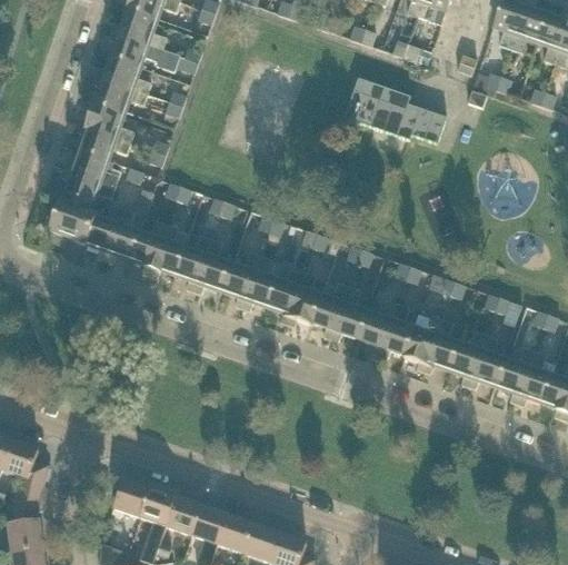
[(177,12),(180,1),(177,0),(129,0),(127,8),(158,18),(162,7),(177,12)]
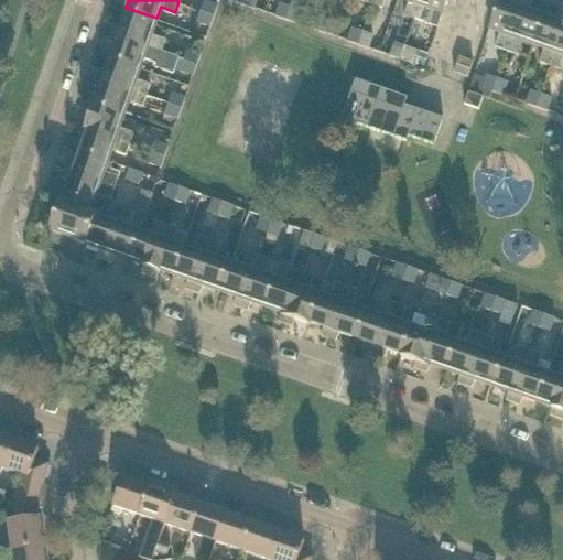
[(201,8),(214,13),(217,2),(210,0),(203,0),(201,8)]
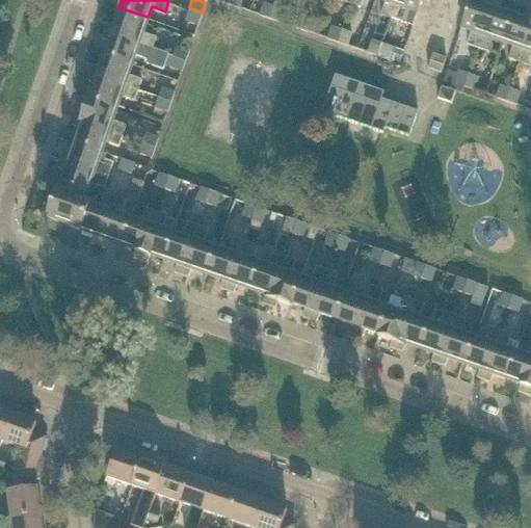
[(269,16),(274,3),(264,0),(260,12),(269,16)]
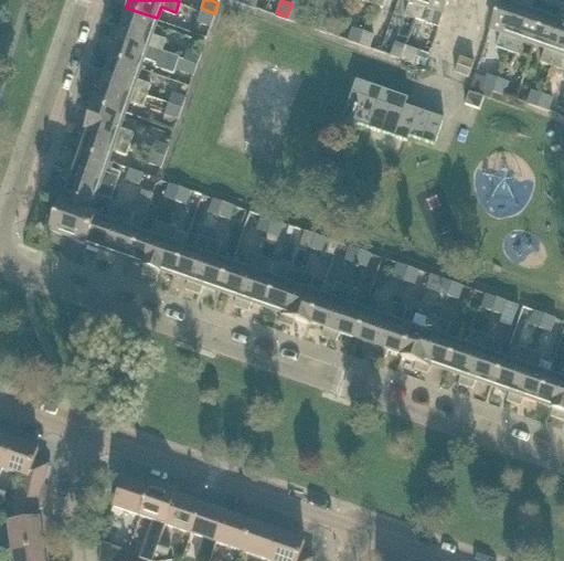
[(416,17),(422,0),(396,0),(395,3),(406,7),(405,13),(416,17)]
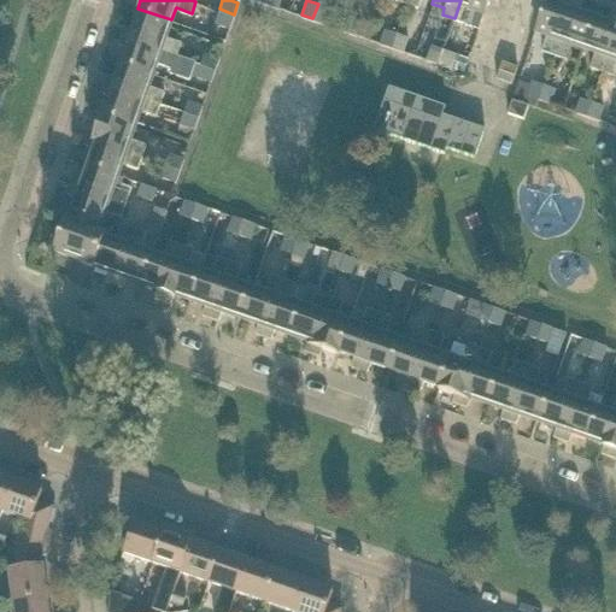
[(461,0),(455,18),(467,23),(473,6),(485,11),(488,0),(461,0)]
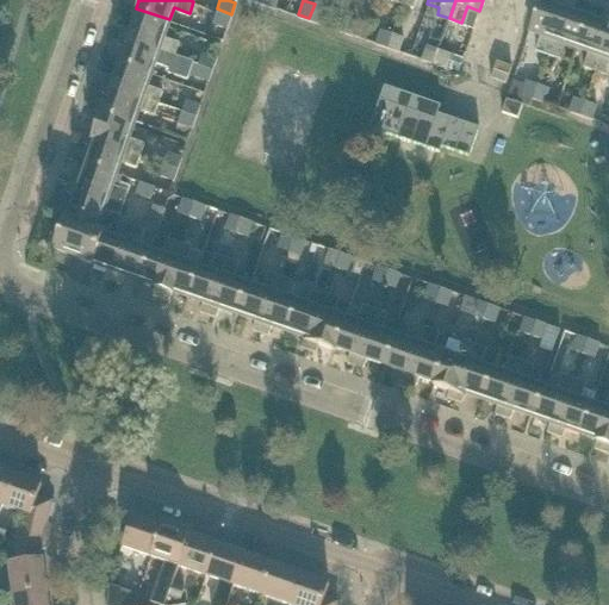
[(548,52),(566,0),(557,0),(557,2),(550,0),(539,0),(529,27),(541,32),(535,49),(548,52)]
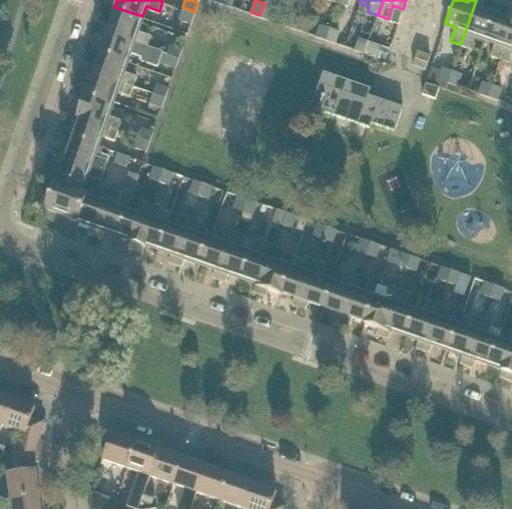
[(481,7),(484,0),(476,0),(461,44),(471,48),(475,35),(485,38),(494,12),(481,7)]
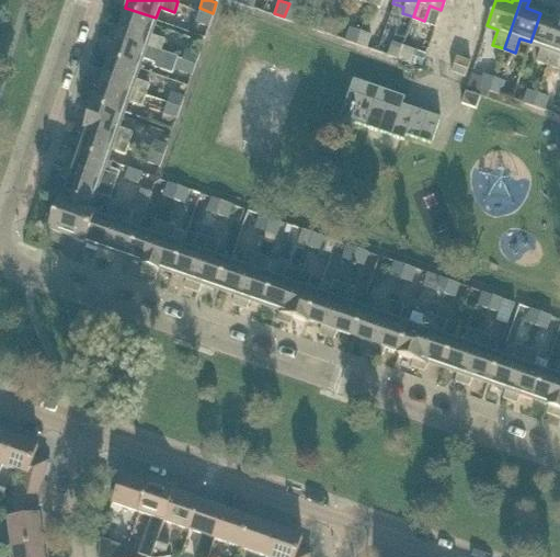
[(289,3),(284,16),(295,21),(299,7),(289,3)]
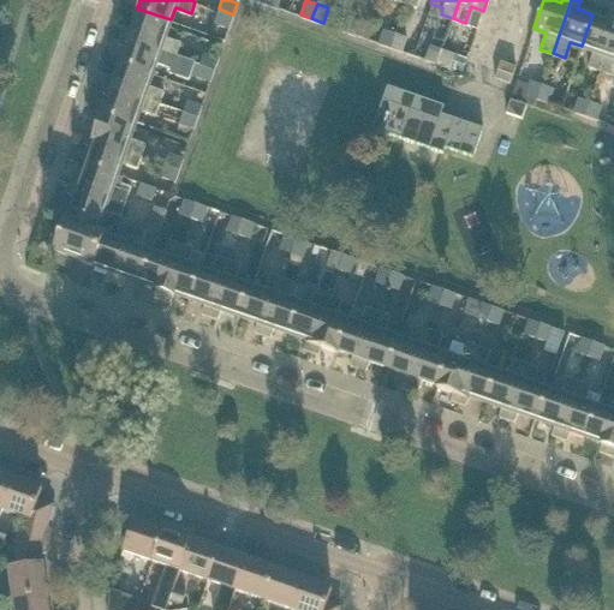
[(230,25),(233,15),(219,9),(215,21),(230,25)]
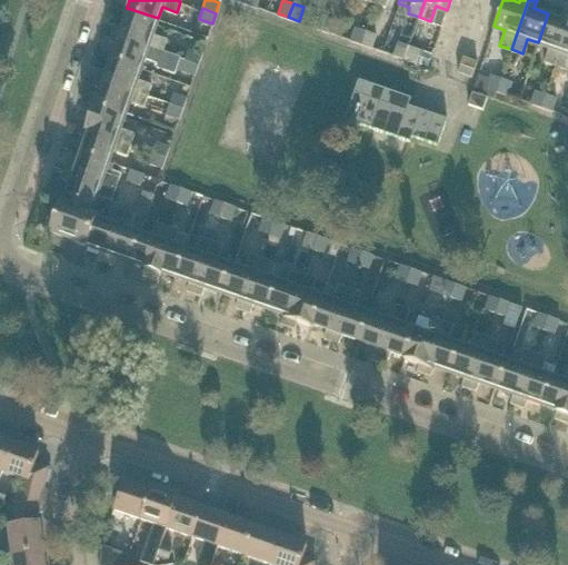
[(555,65),(567,27),(567,9),(566,9),(562,18),(548,13),(538,42),(549,47),(544,60),(555,65)]
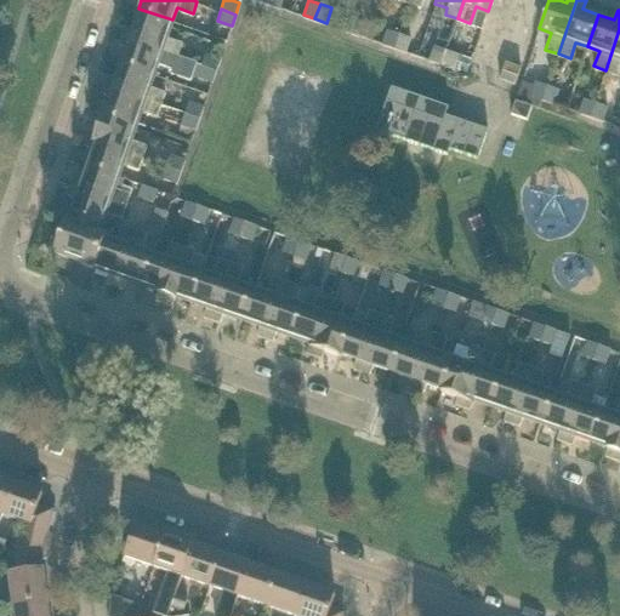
[(166,38),(171,24),(140,13),(134,30),(124,27),(121,34),(178,55),(182,43),(166,38)]
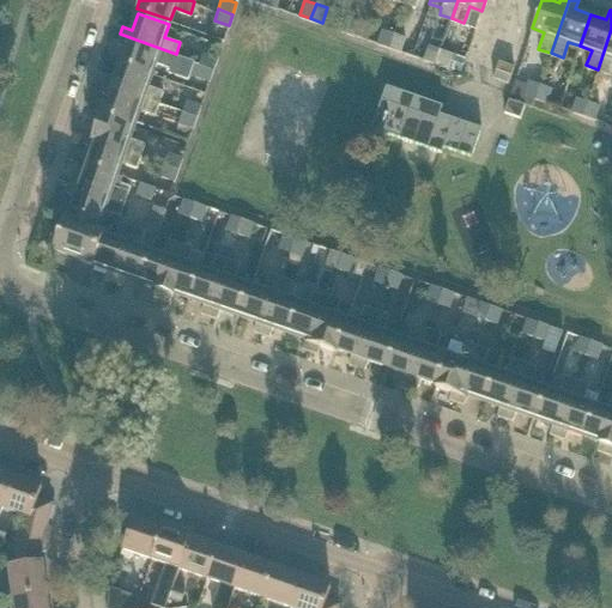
[(352,34),(358,18),(345,14),(340,29),(352,34)]
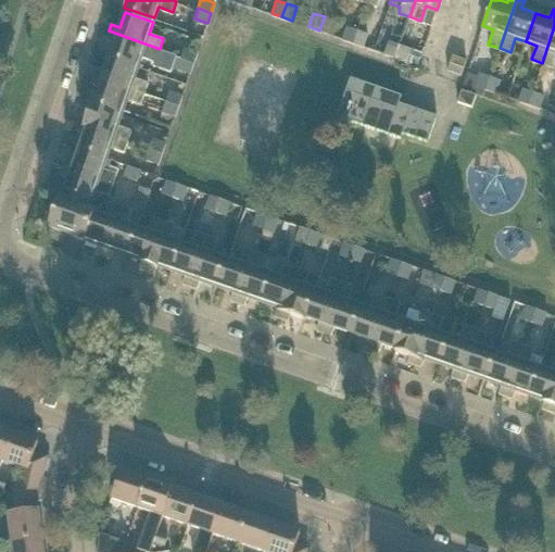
[(353,41),(357,28),(347,24),(342,38),(353,41)]
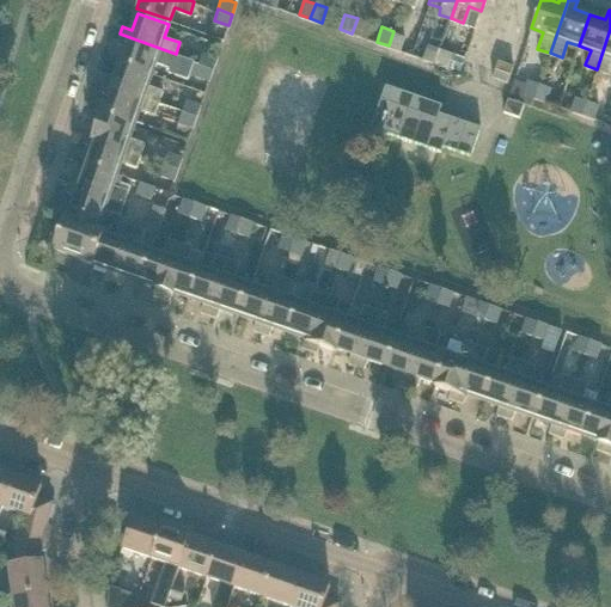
[(610,29),(597,69),(610,73),(610,68),(610,29)]
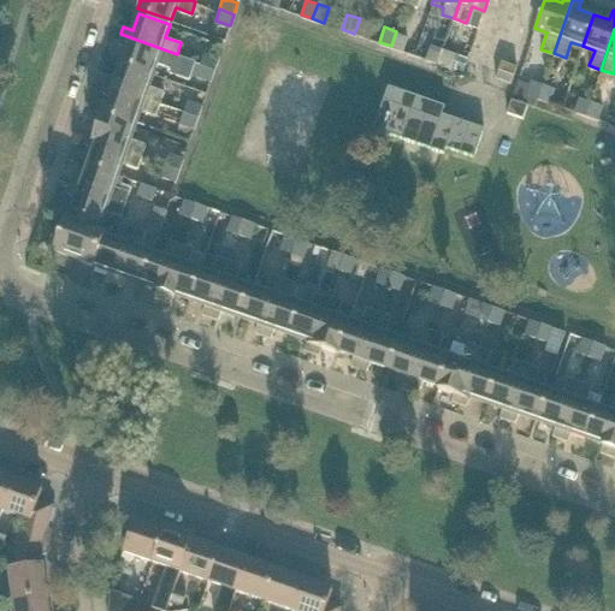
[(396,31),(391,46),(402,51),(407,35),(396,31)]
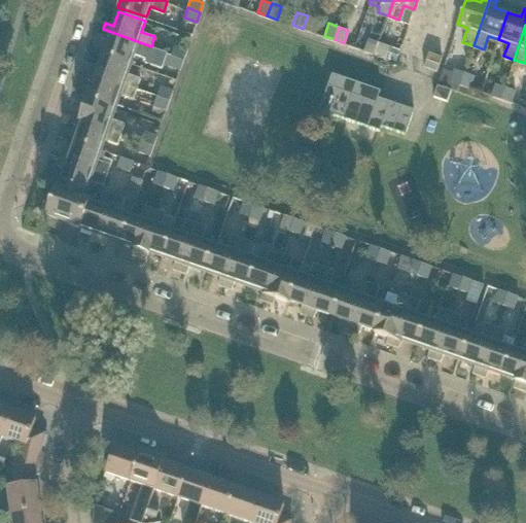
[(167,53),(151,46),(103,29),(100,35),(109,38),(104,53),(131,62),(134,53),(146,57),(145,60),(162,66),(167,53)]
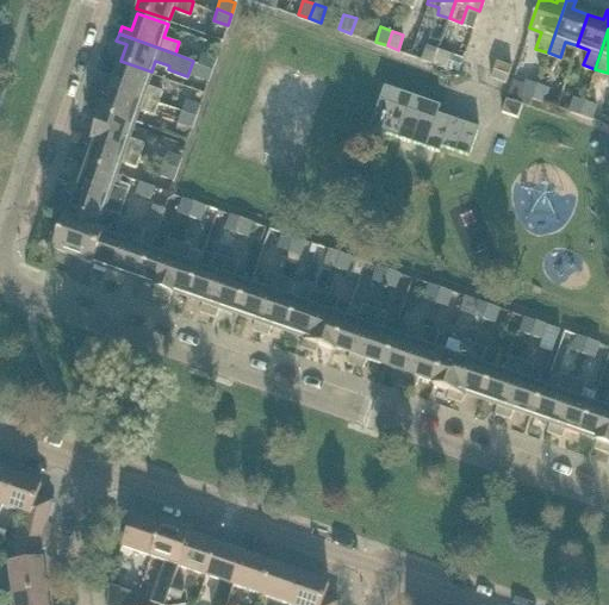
[(434,62),(439,47),(427,43),(422,57),(434,62)]
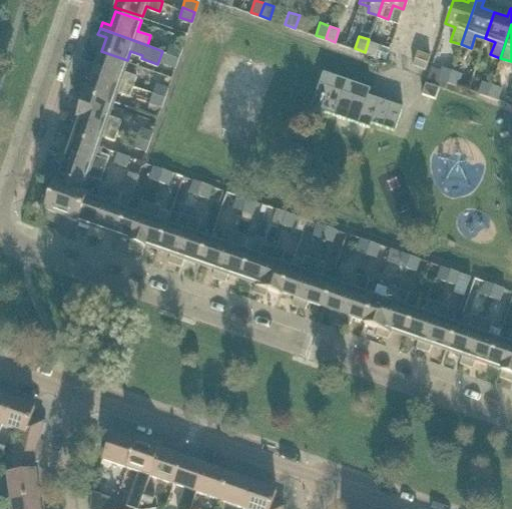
[(369,39),(365,52),(374,55),(378,43),(369,39)]
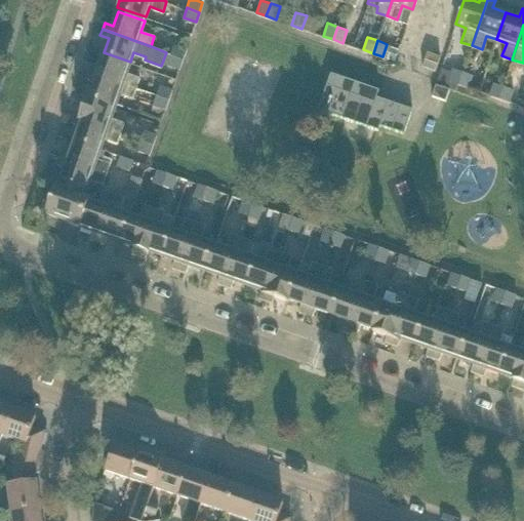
[(169,53),(183,57),(187,47),(173,43),(169,53)]
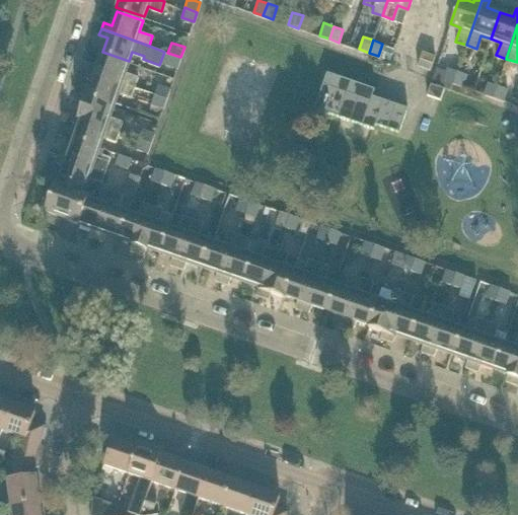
[(435,54),(429,52),(422,50),(417,64),(430,69),(435,54)]
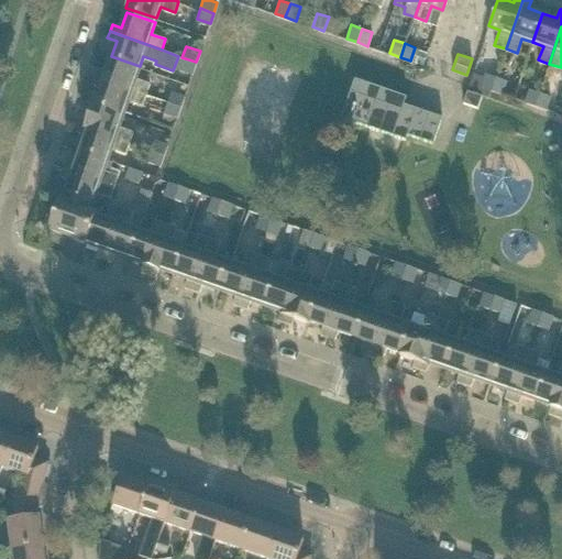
[(135,78),(140,66),(111,56),(106,70),(97,67),(95,75),(146,94),(151,83),(135,78)]
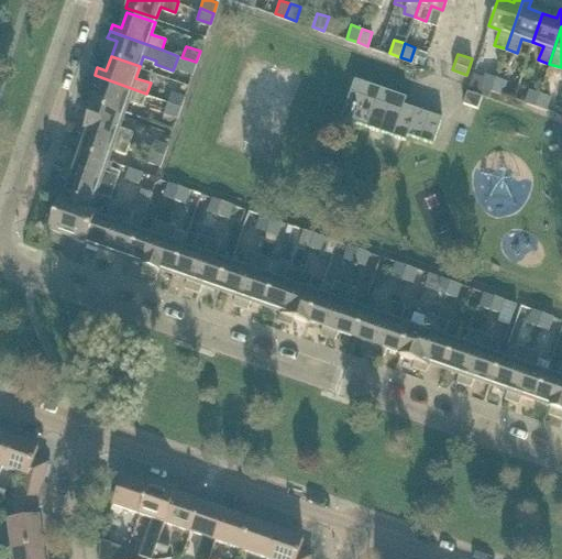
[(193,73),(196,62),(182,57),(178,67),(193,73)]
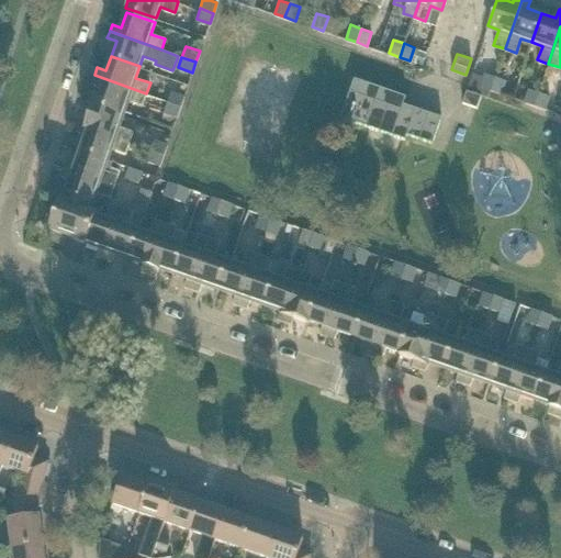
[(491,89),(495,76),(484,71),(480,85),(491,89)]
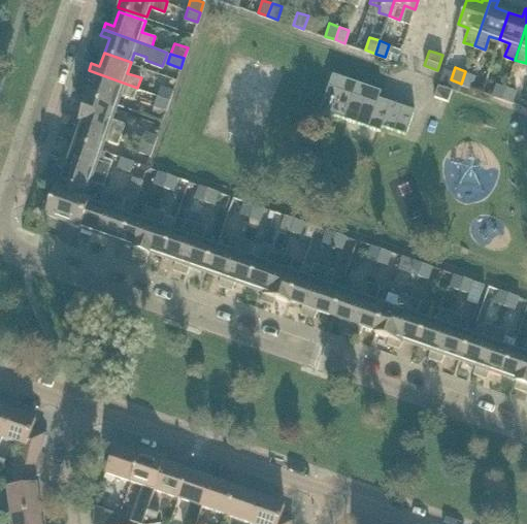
[(134,98),(137,88),(89,70),(87,77),(95,79),(90,94),(117,104),(121,94),(134,98)]
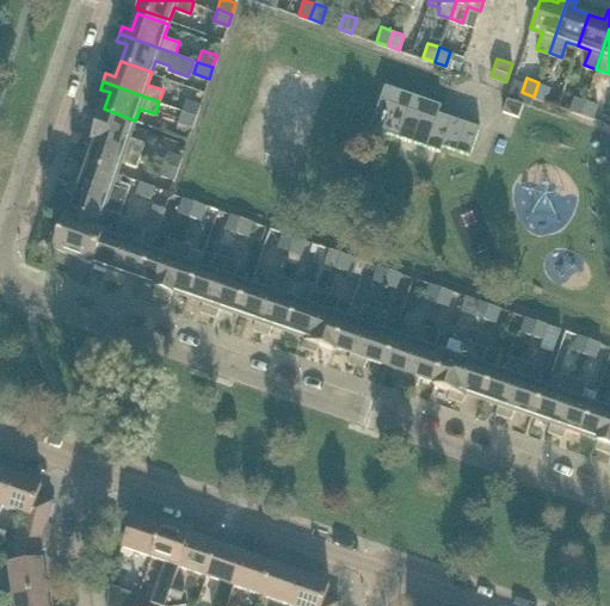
[(538,82),(534,97),(546,100),(550,86),(538,82)]
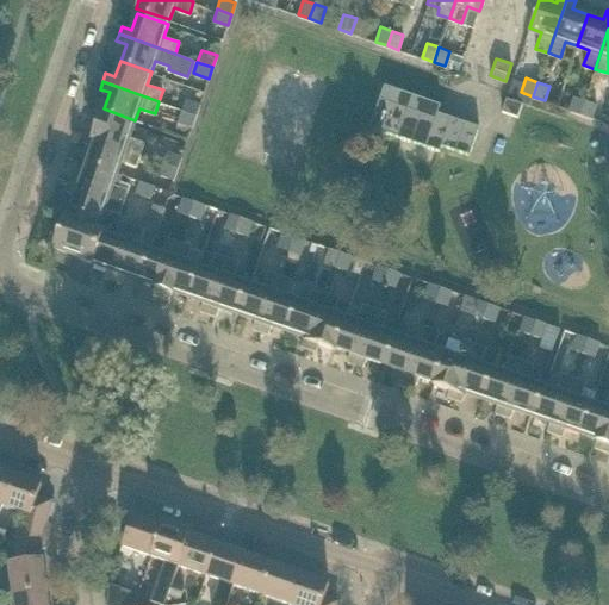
[(479,125),(437,111),(441,103),(385,83),(370,125),(440,149),(441,144),(470,154),(479,125)]
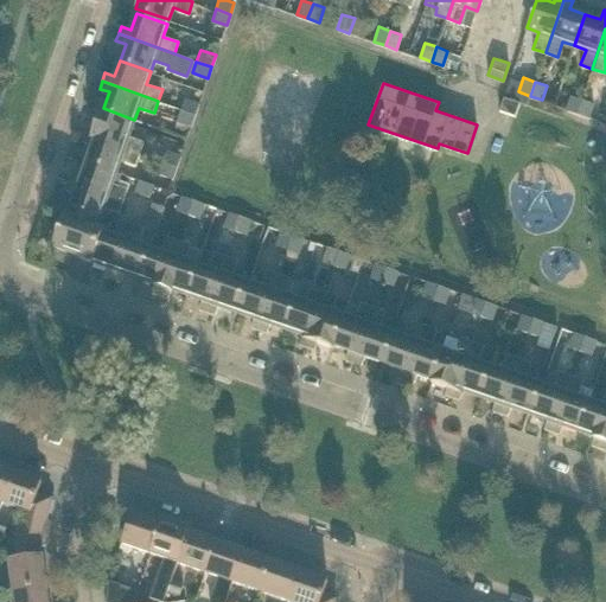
[(576,113),(581,97),(571,94),(566,108),(576,113)]
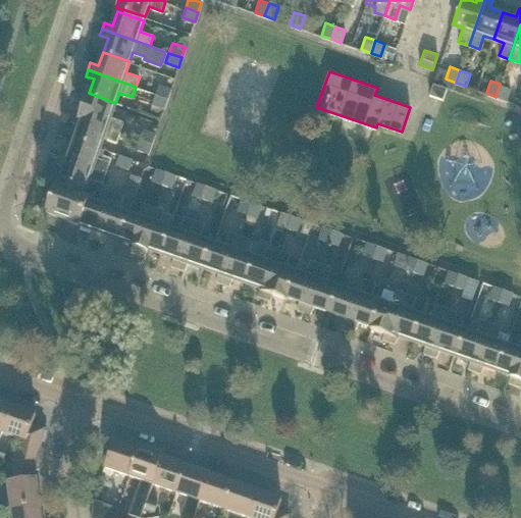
[(429,94),(443,98),(447,88),(432,83),(429,94)]
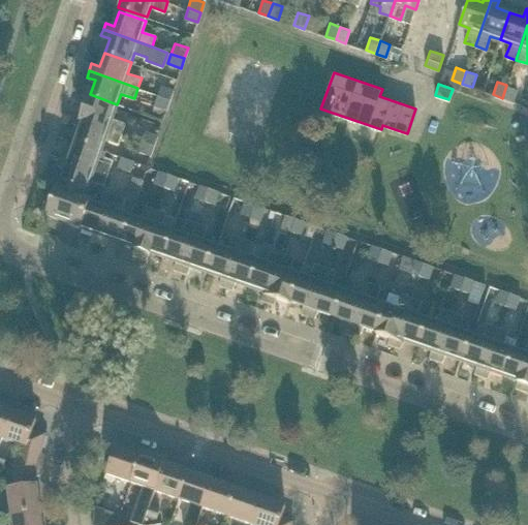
[(157,94),(171,98),(174,89),(161,85),(157,94)]
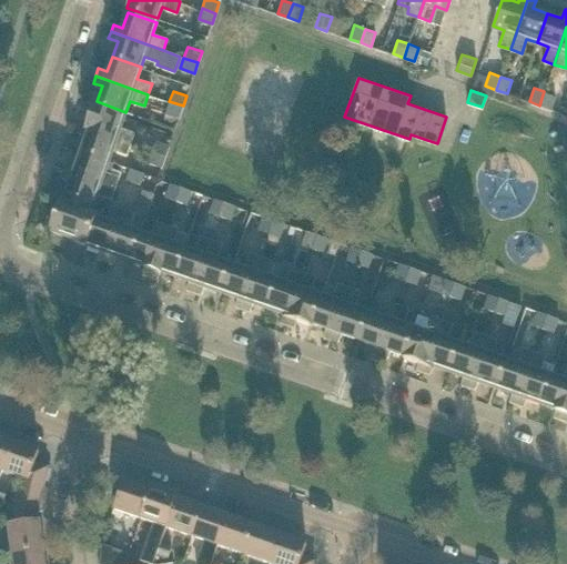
[(544,91),(539,106),(550,109),(556,96),(544,91)]
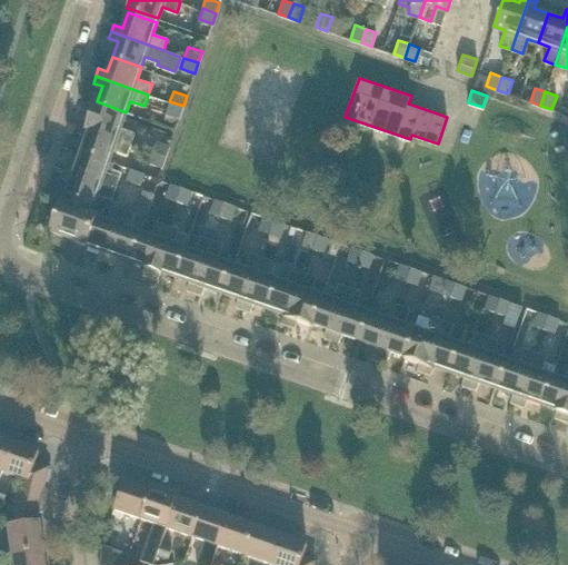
[(179,117),(183,106),(169,101),(166,112),(167,112),(179,117)]
